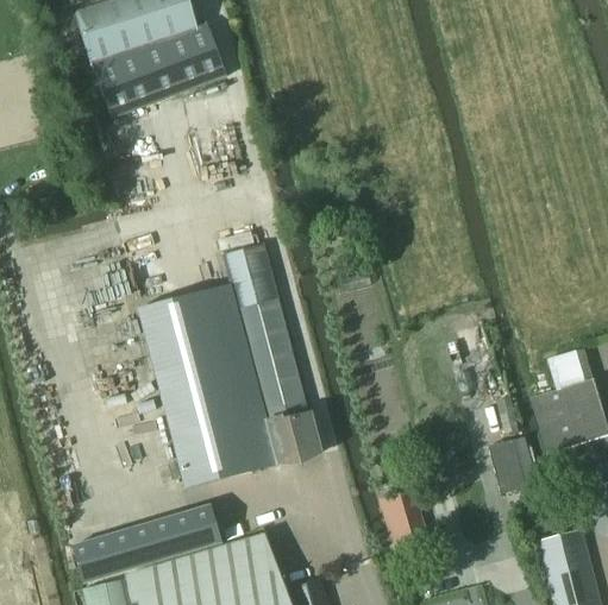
[(76,14),(93,63),(198,24),(188,0),(110,0),(75,12),(76,14)]
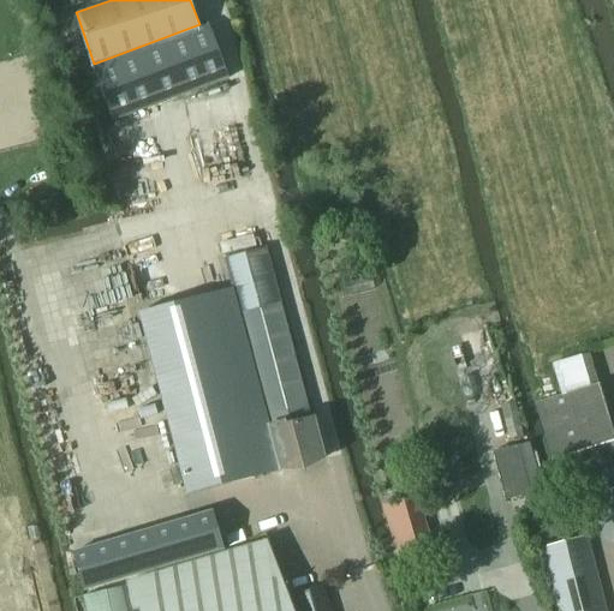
[(112,119),(228,76),(209,21),(200,24),(94,64),(93,64),(112,119)]
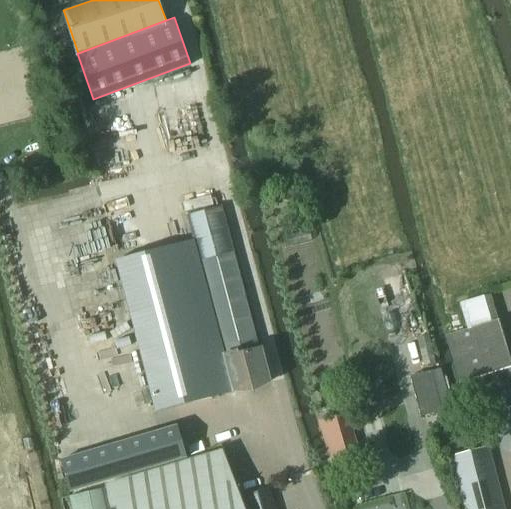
[(195,237),(225,351),(237,348),(238,351),(261,345),(222,203),(186,212),(192,238),(195,237)]
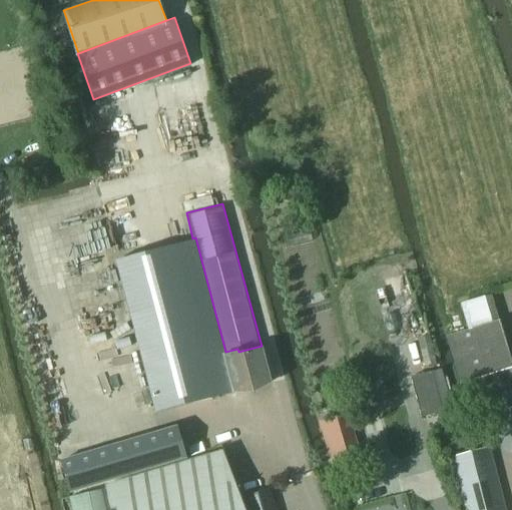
[(222,353),(225,352),(195,237),(192,238),(116,260),(156,411),(231,390),(222,353)]
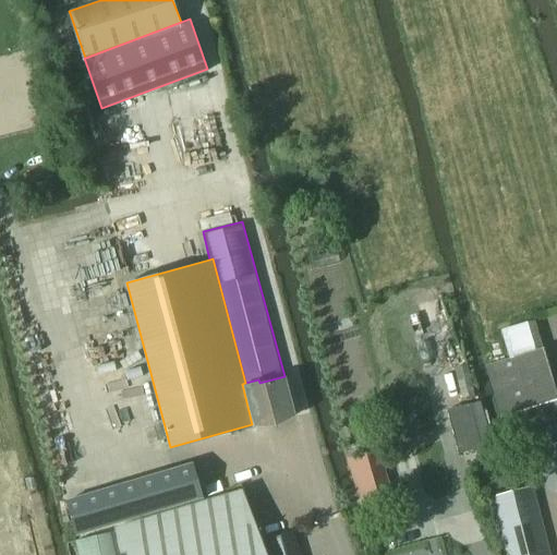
[(515,354),(535,348),(528,320),(501,328),(509,356),(485,364),(501,414),(530,406),(515,354)]
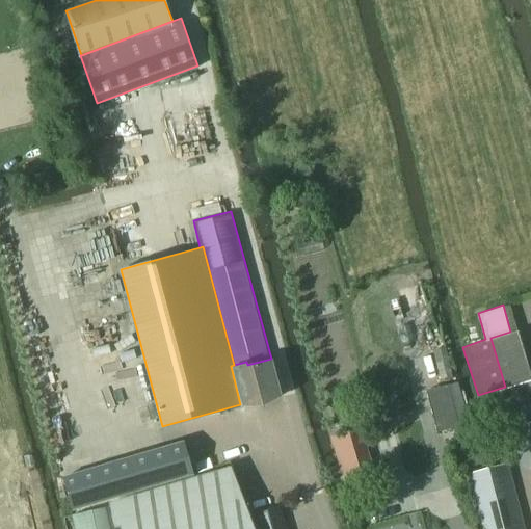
[(231,366),(240,404),(240,406),(283,395),(272,359),(271,359),(247,365),(246,362),(234,365),(231,366)]
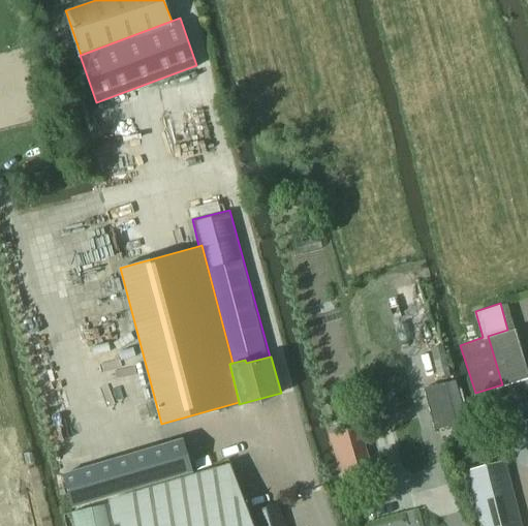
[(527,376),(508,383),(519,422),(527,418),(527,376)]
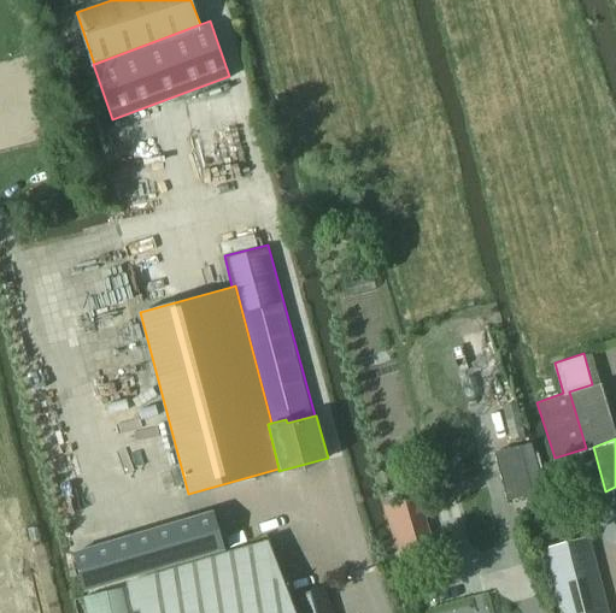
[(520,444),(494,451),(506,499),(532,493),(520,444)]
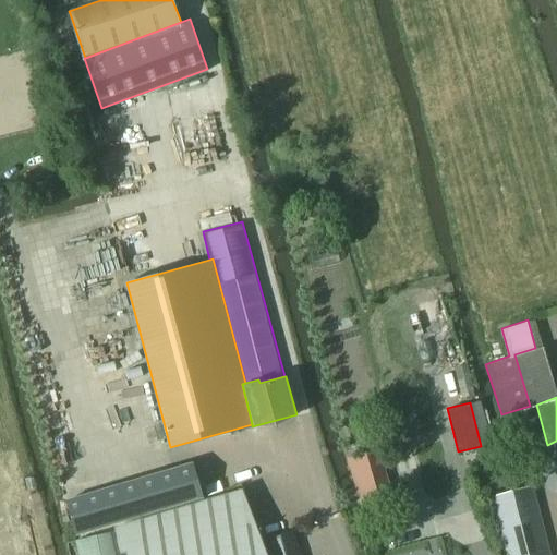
[(483,467),(488,487),(527,479),(521,457),(483,467)]
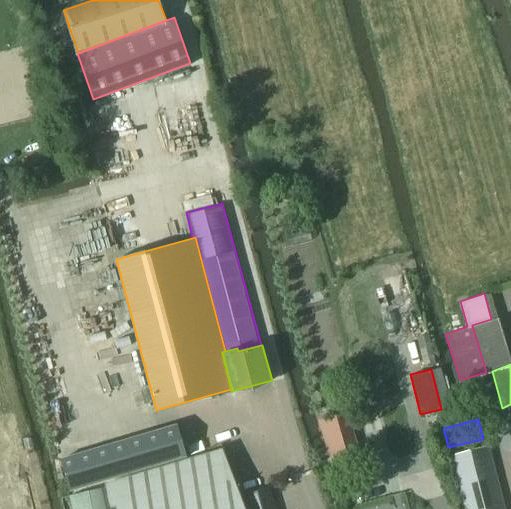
[(66,455),(59,457),(68,488),(76,486),(183,454),(174,423),(66,455)]
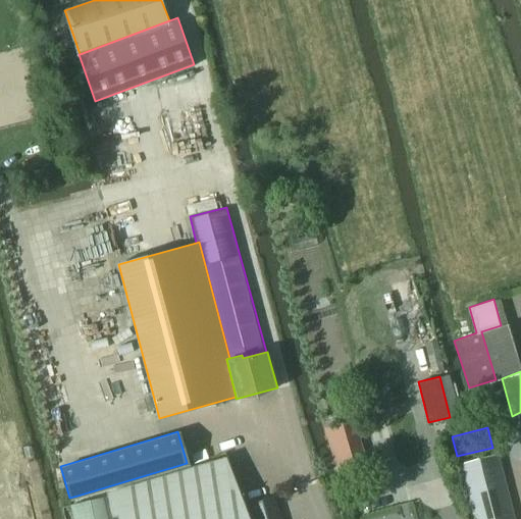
[(516,518),(500,452),(459,463),(473,518),(516,518)]
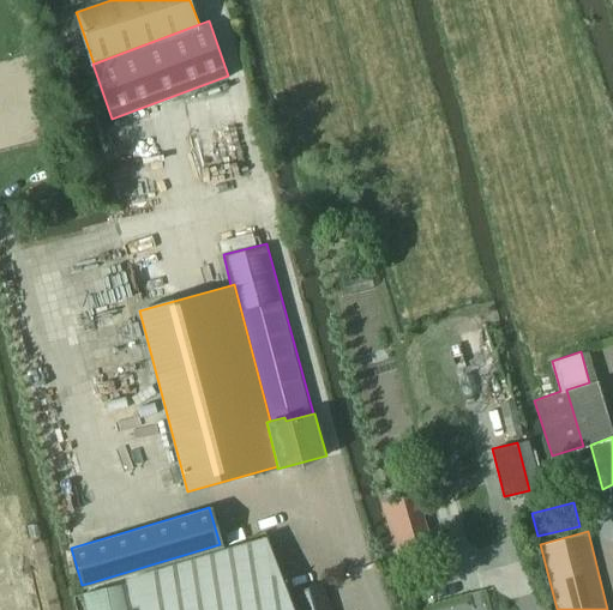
[(293,609),(286,585),(268,536),(230,548),(125,579),(127,583),(82,592),(86,609),(293,609)]
